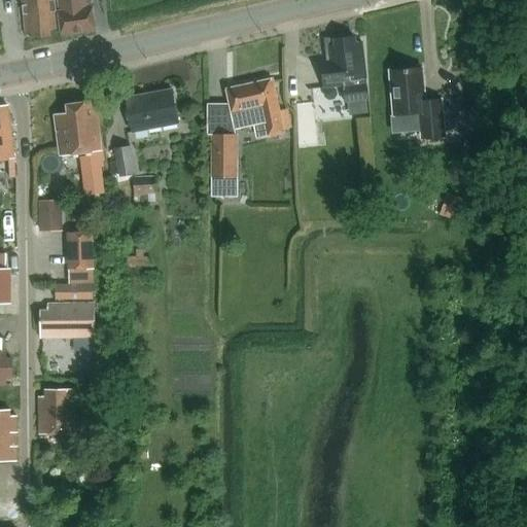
[(50,31),(58,30),(54,0),(22,0),(26,35),(32,34),(33,40),(51,37),(50,31)]
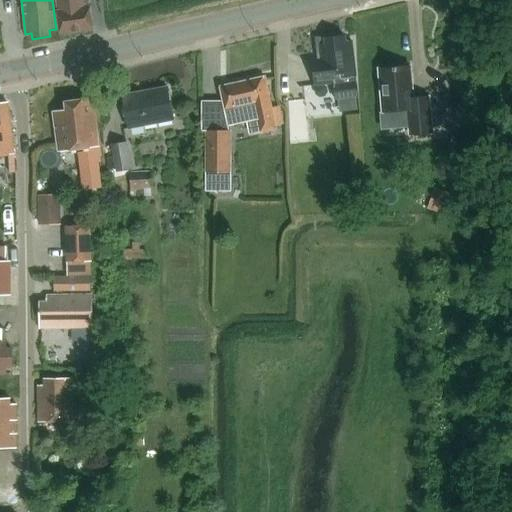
[(56,0),(58,14),(57,14),(60,35),(92,29),(88,9),(91,8),(89,0),(56,0)]
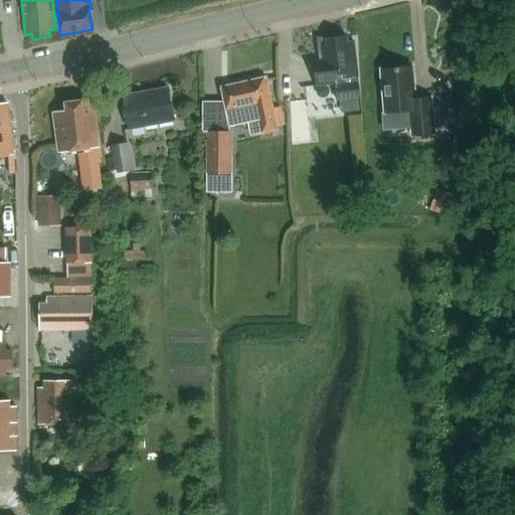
[(360,108),(354,42),(347,42),(346,36),(327,38),(328,45),(320,46),(322,61),(315,61),(318,86),(337,83),(339,99),(346,98),(347,109),(360,108)]
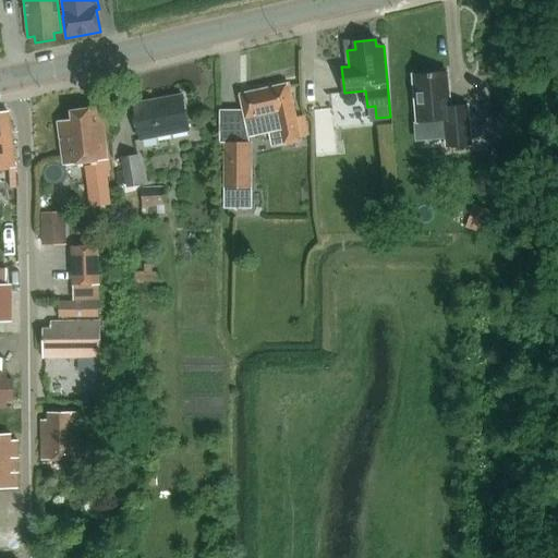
[(469,106),(451,107),(448,72),(414,75),(417,122),(445,120),(447,147),(472,145),(469,106)]
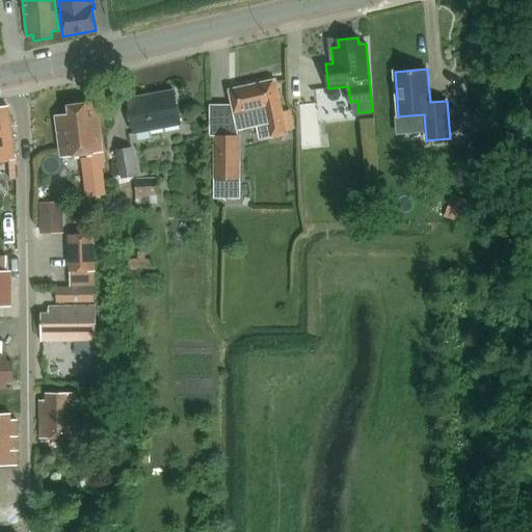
[(273,80),(229,88),(234,111),(235,115),(266,109),(272,138),(288,135),(275,79),(273,80)]
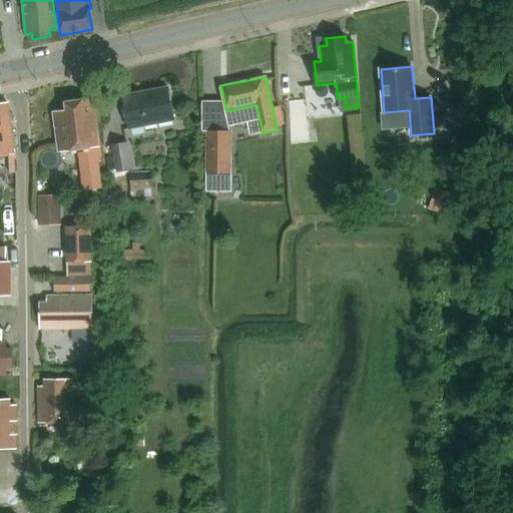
[(128,129),(174,118),(167,84),(121,94),(128,129)]
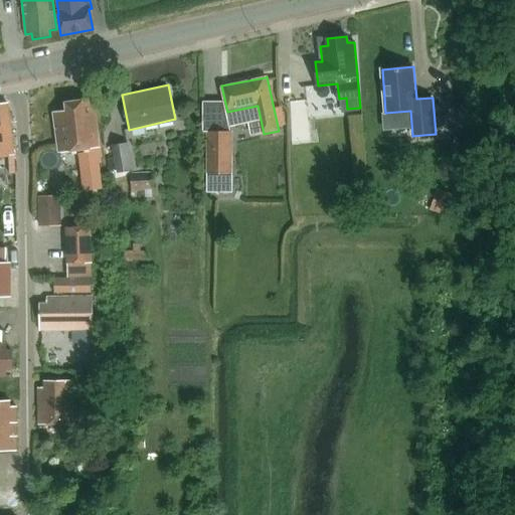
[(0,150),(13,148),(6,100),(0,101),(0,150)]
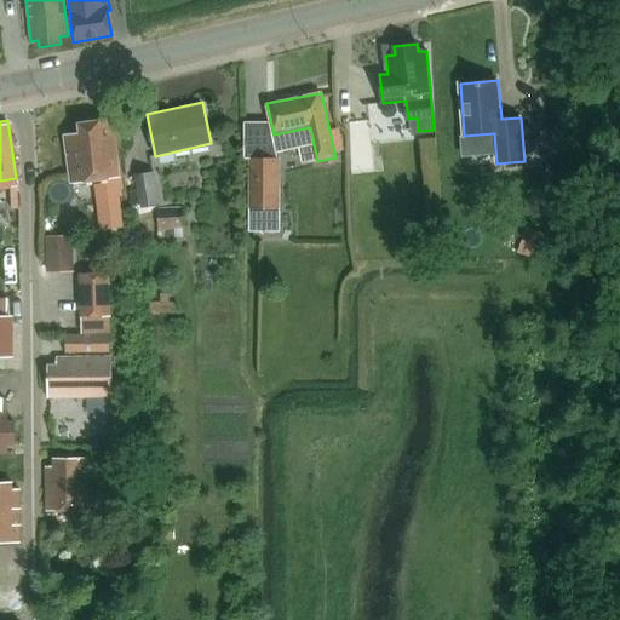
[(70,184),(120,178),(114,121),(80,125),(81,133),(64,136),(70,184)]
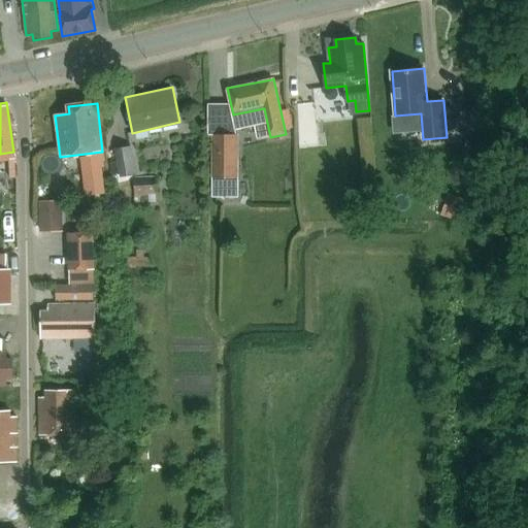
[(264,108),(233,114),(235,126),(256,122),(259,139),(270,137),(264,108)]
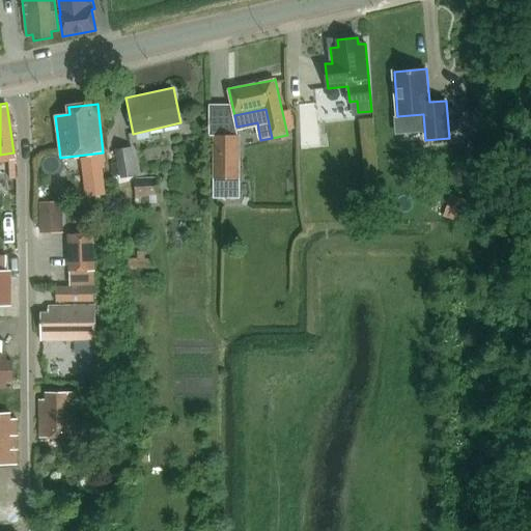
[(242,179),(242,135),(220,135),(220,123),(208,124),(210,135),(215,135),(215,179),(230,179),(242,179)]
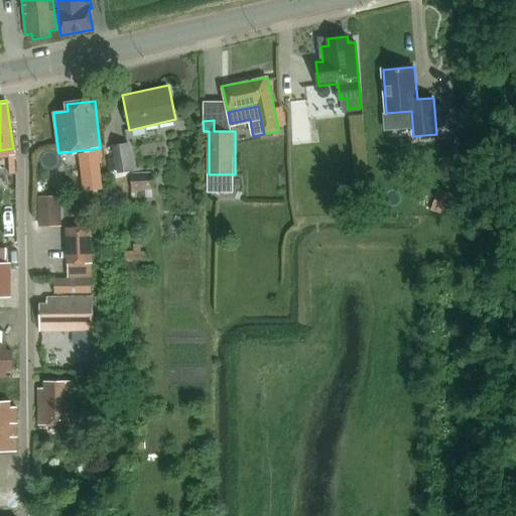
[(135,171),(130,142),(114,145),(116,158),(108,159),(111,172),(118,170),(119,174),(135,171)]
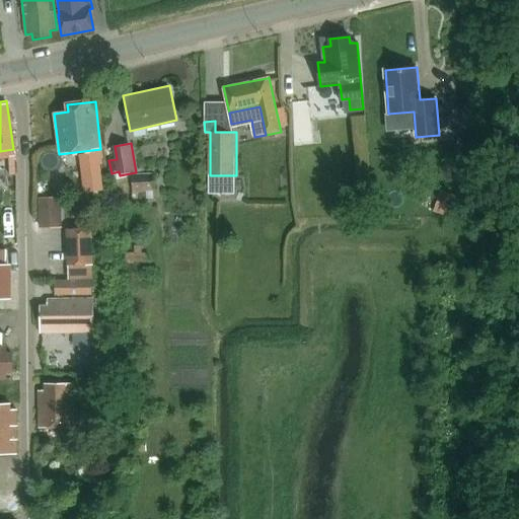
[(102,164),(100,149),(79,151),(84,192),(103,190),(100,164),(102,164)]
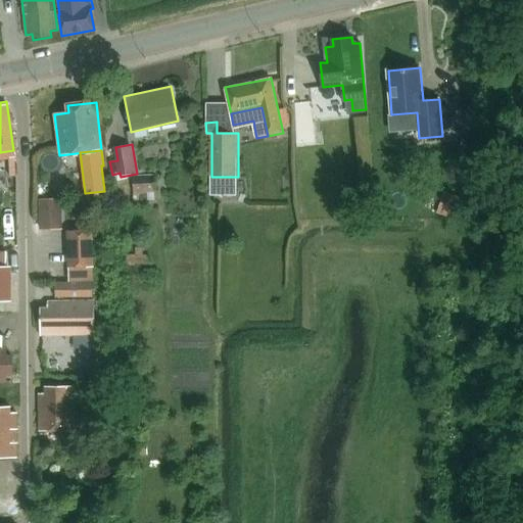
[(211,177),(211,195),(227,195),(227,177),(211,177)]
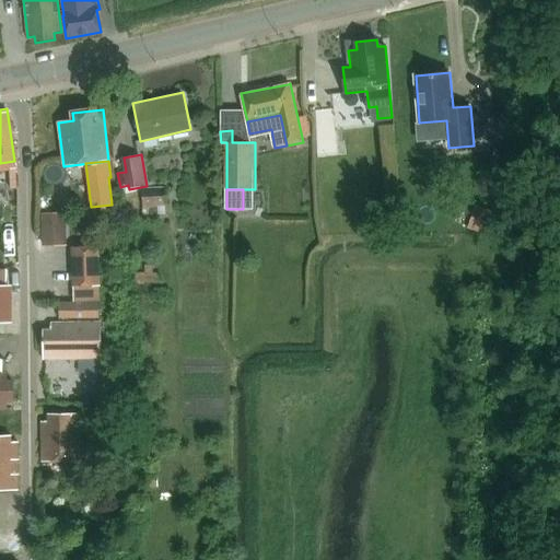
[(166,190),(142,190),(143,213),(149,213),(167,212),(166,200),(166,190)]
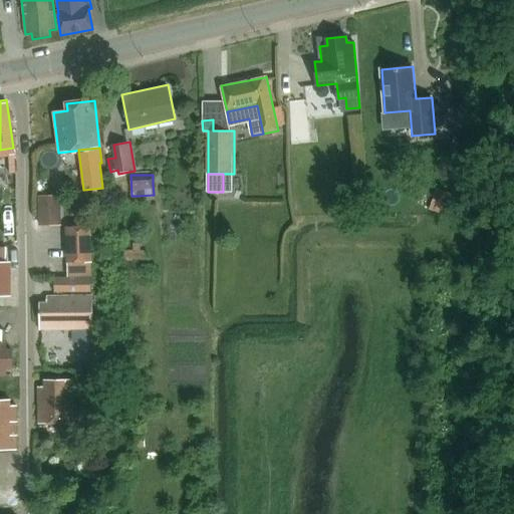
[(362,189),(348,189),(348,205),(362,204),(362,189)]
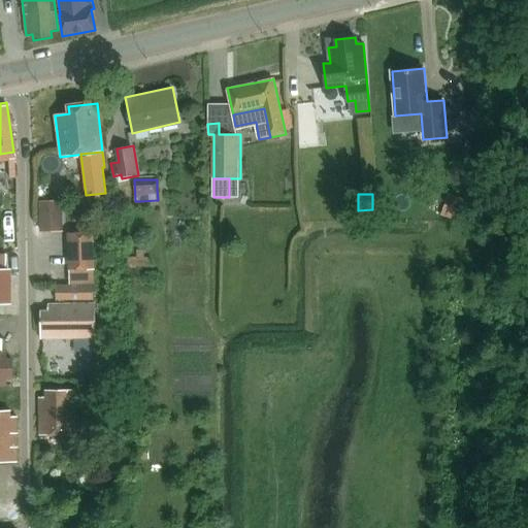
[(466,200),(449,194),(441,216),(460,222),(462,223),(462,222),(466,207),(468,201),(466,200)]
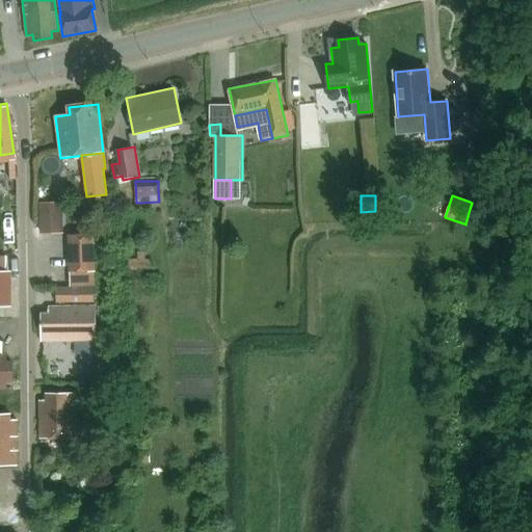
[(43,232),(64,232),(63,215),(43,215),(43,232)]
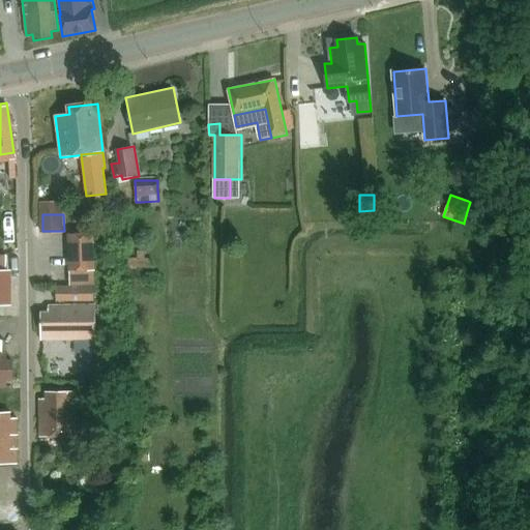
[(69,271),(95,270),(93,234),(67,235),(69,271)]
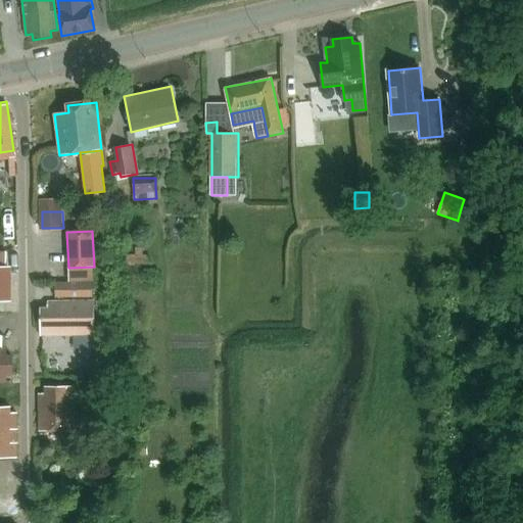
[(131,232),(130,240),(138,241),(139,234),(131,232)]
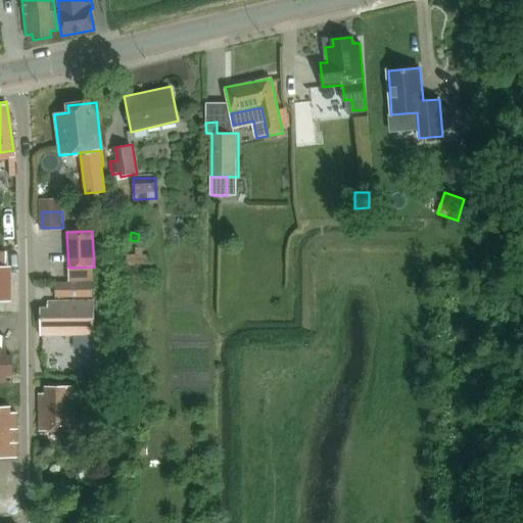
[(127,253),(126,264),(147,265),(147,255),(141,254),(141,247),(135,247),(134,254),(127,253)]
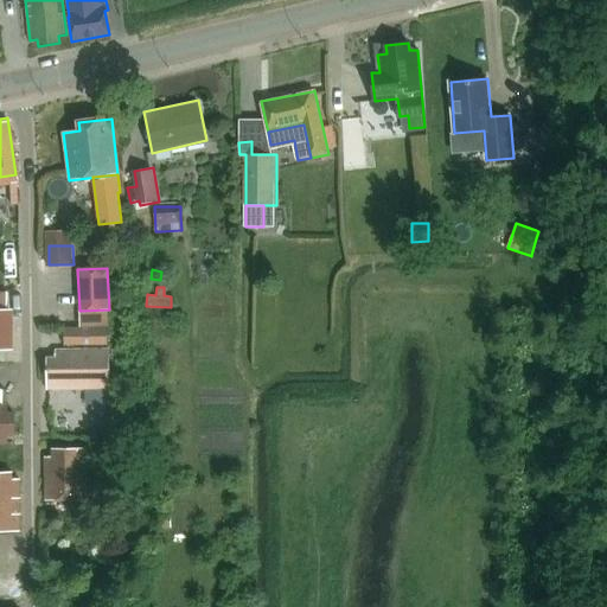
[(64,347),(108,346),(108,327),(64,328),(64,347)]
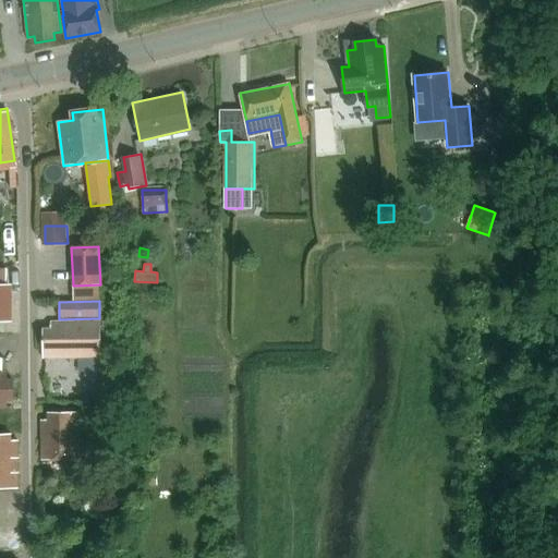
[(79,359),(100,359),(100,322),(50,322),(50,328),(43,328),(43,350),(50,350),(50,359),(79,359)]
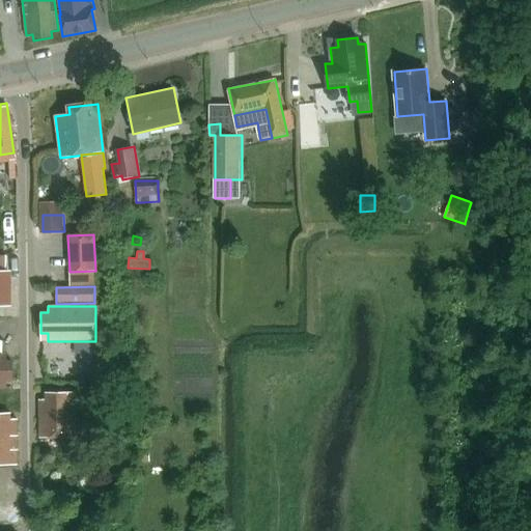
[(75,341),(75,355),(95,355),(95,341),(75,341)]
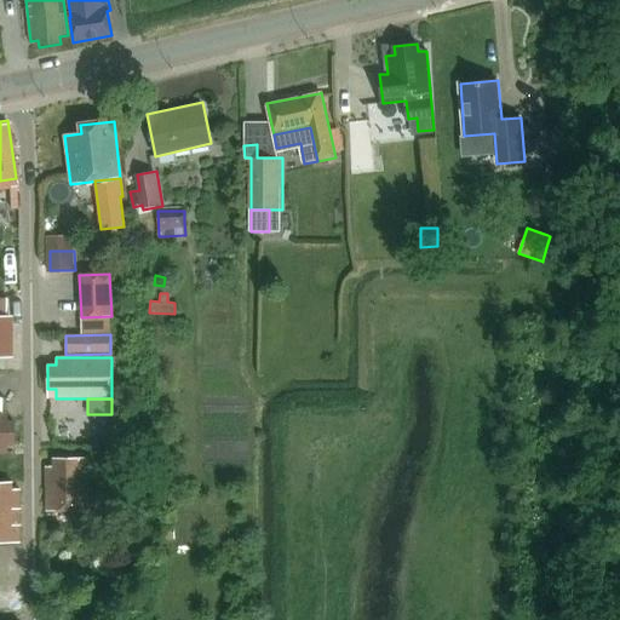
[(4,424),(0,423),(0,451),(5,451),(5,443),(13,443),(13,424),(4,424)]
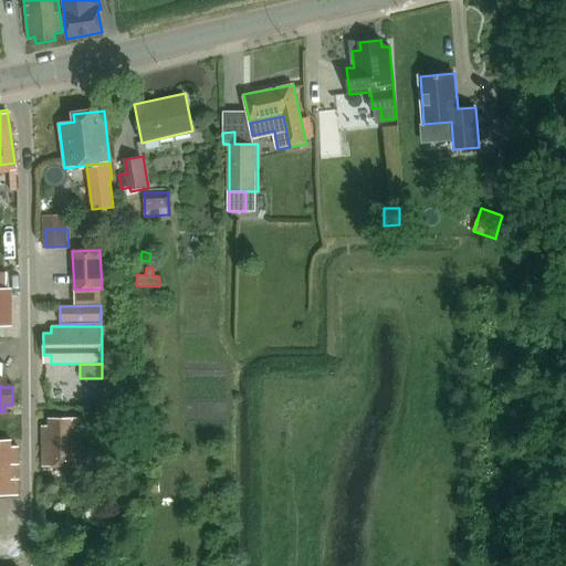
[(79,451),(79,415),(49,415),(49,421),(42,421),(41,462),(64,462),(64,474),(76,474),(76,462),(93,462),(93,451),(79,451)]
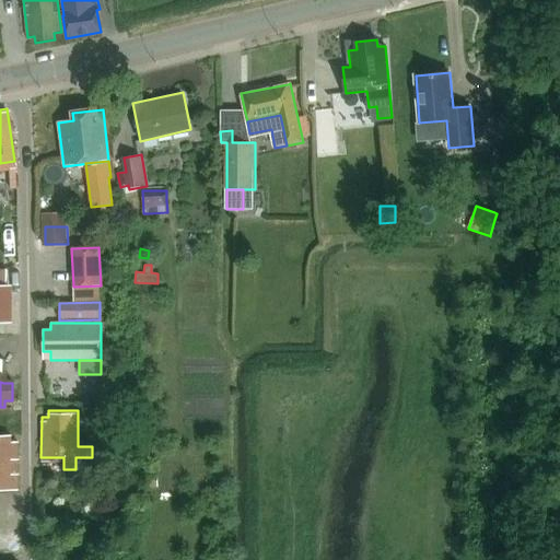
[(0,488),(14,489),(14,442),(8,442),(8,434),(0,434),(0,488)]
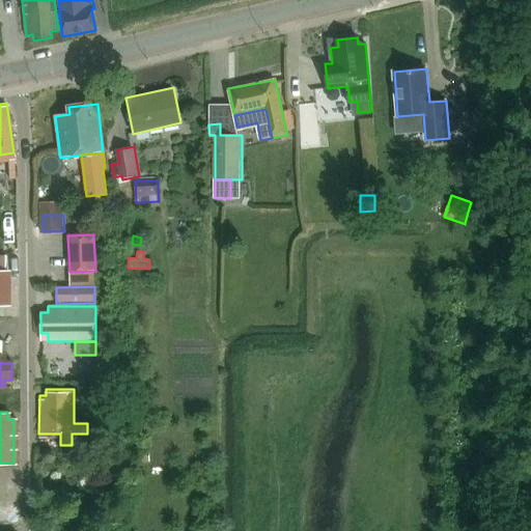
[(138,448),(138,463),(149,463),(149,448),(138,448)]
